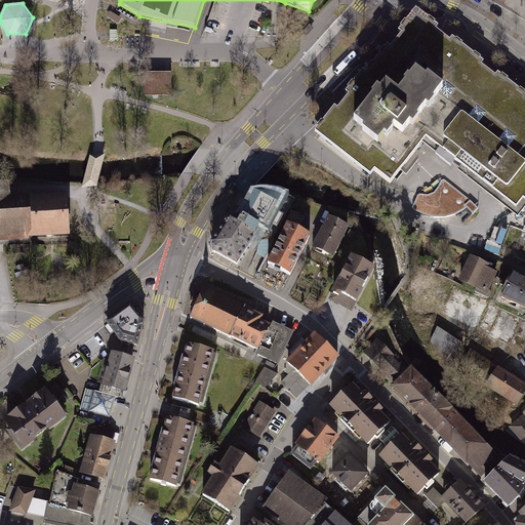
[(465,47),(415,9),(315,132),(371,173),(376,167),(390,177),(396,171),(427,132),(442,145),(457,157),(516,203),(522,195),(524,196),(524,93),(497,72),(465,47)]
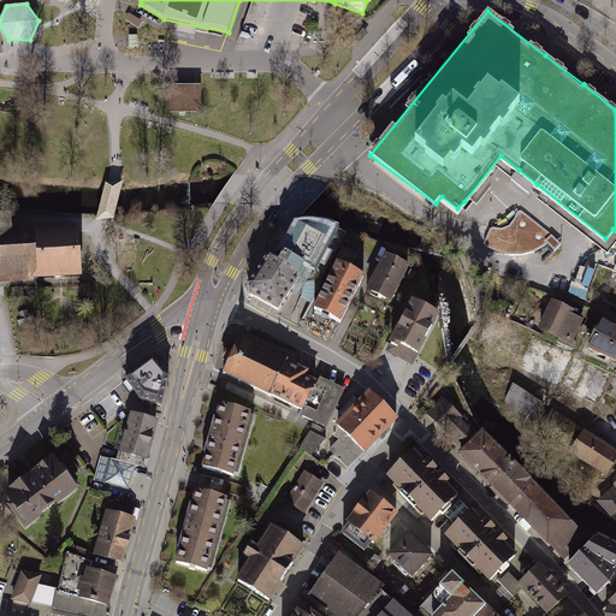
[(202,83),(171,83),(171,112),(201,112),(202,83)]
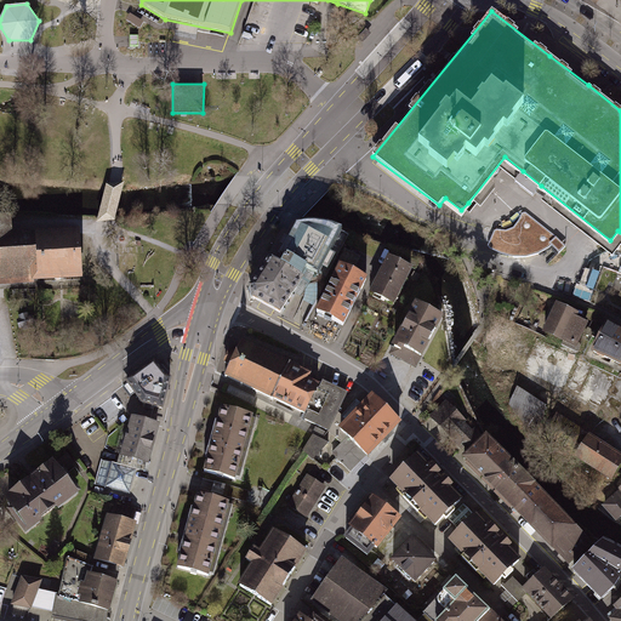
[(557,237),(527,212),(523,212),(519,220),(514,227),(506,229),(497,229),(494,231),(491,238),(488,245),(490,249),(500,252),(512,256),(525,256),(539,252),(550,246),(557,237)]
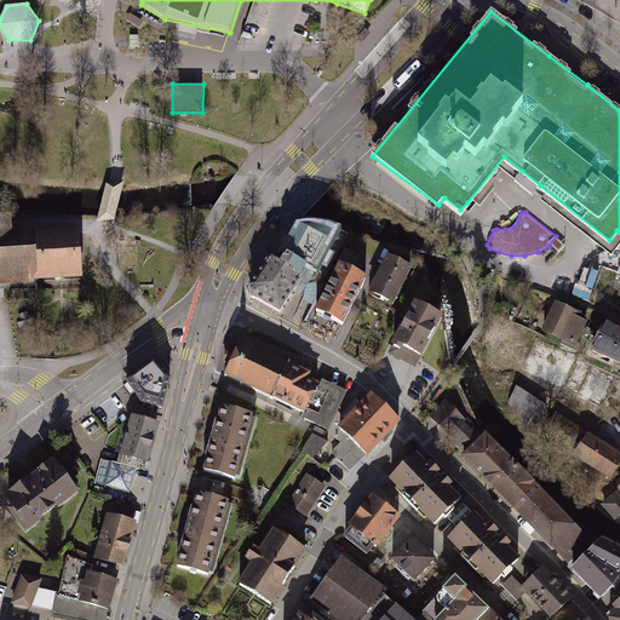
[(0,281),(81,279),(79,229),(11,233),(11,229),(10,214),(0,214),(0,281)]
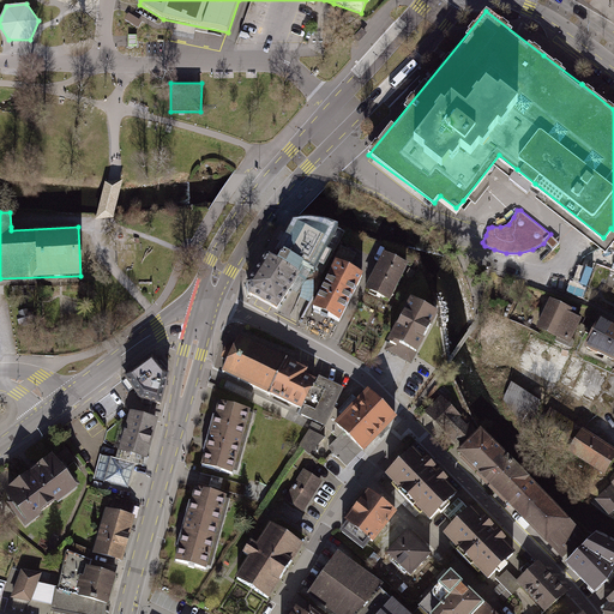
[(248,280),(251,292),(276,305),(302,265),(314,270),(337,228),(327,226),(315,224),(306,223),(295,226),(275,258),(266,253),(248,280)]
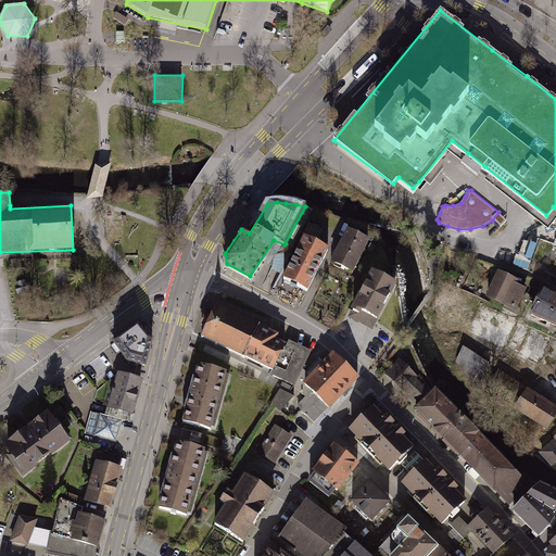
[(501,226),(506,220),(498,212),(492,217),(501,226)]
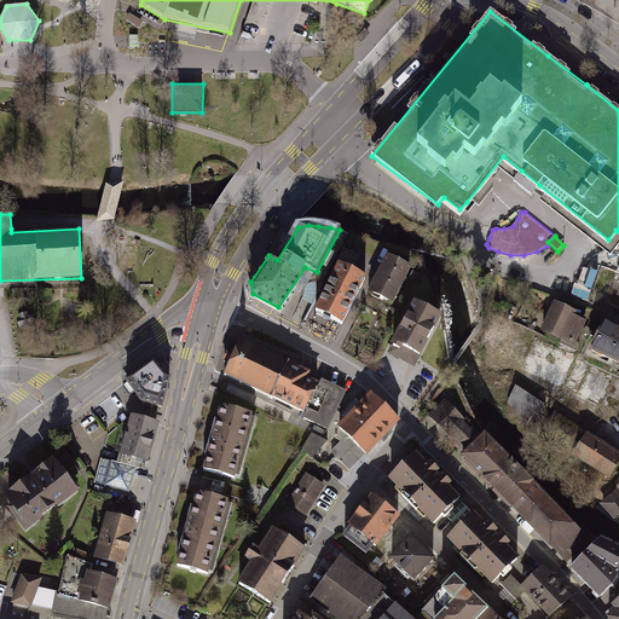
[(353,270),(360,255),(343,247),(336,261),(353,270)]
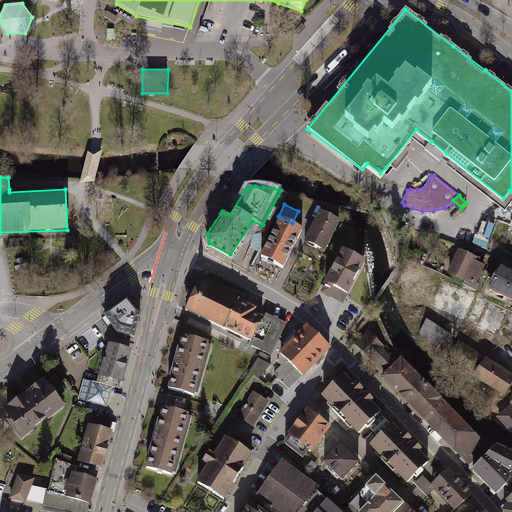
[(338,220),(319,211),(304,240),(323,250),(338,220)]
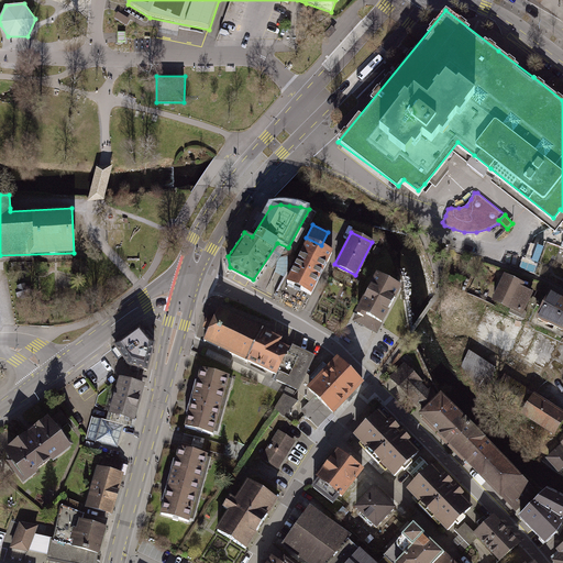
[(284,280),(311,295),(312,291),(332,251),(321,245),(306,238),(284,280)]
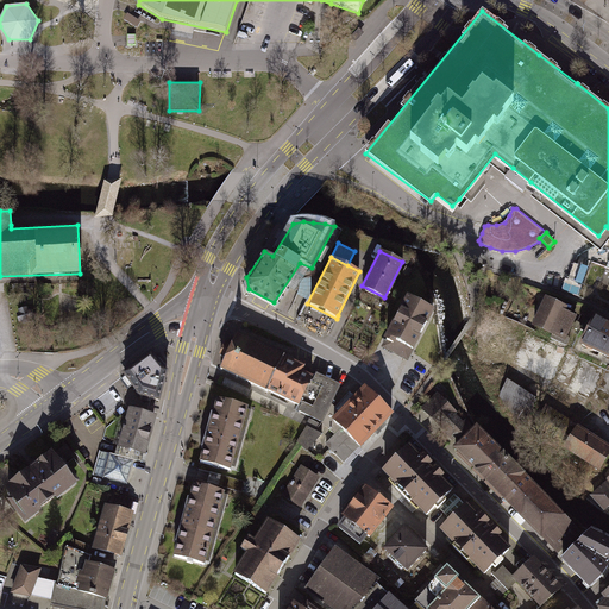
[(381,346),(408,360),(433,308),(406,294),(382,339),(384,340),(381,346)]
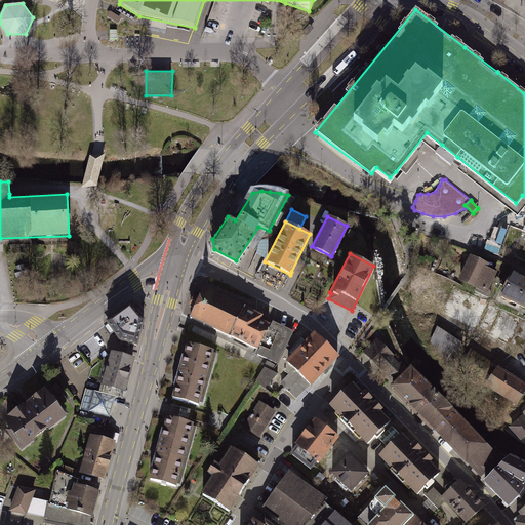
[(491,265),(471,255),(459,280),(478,288),(476,291),(485,295),(497,272),(489,268),(491,265)]
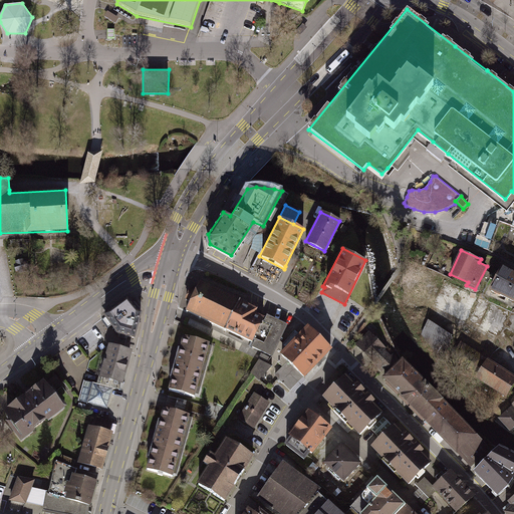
[(17,264),(14,265),(17,272),(19,271),(20,273),(27,271),(27,268),(29,268),(27,261),(25,262),(24,259),(16,261),(17,264)]
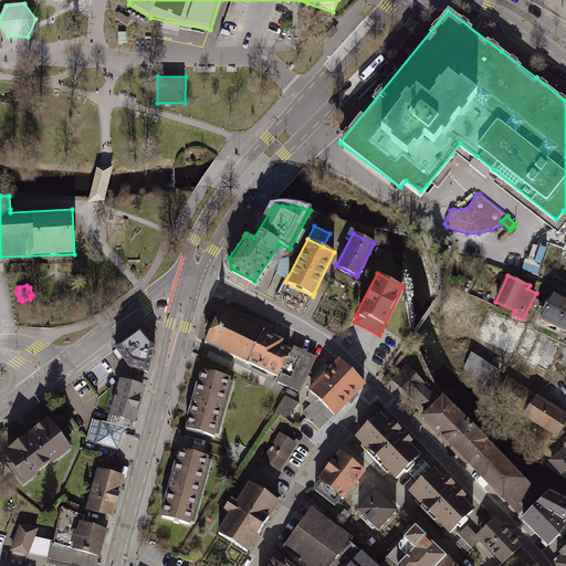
[(565,301),(552,294),(540,318),(565,331),(565,301)]
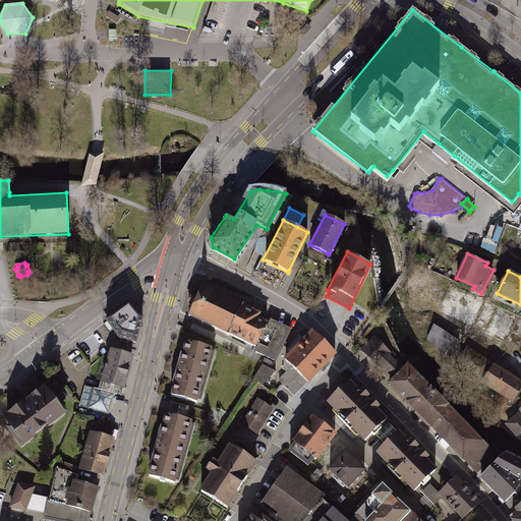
[(293,334),(201,288),(188,315),(280,361),(293,334)]
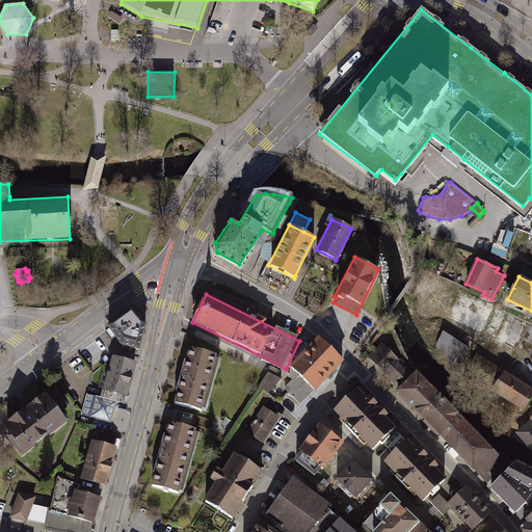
[(145,323),(134,310),(111,327),(122,342),(138,347),(145,323)]
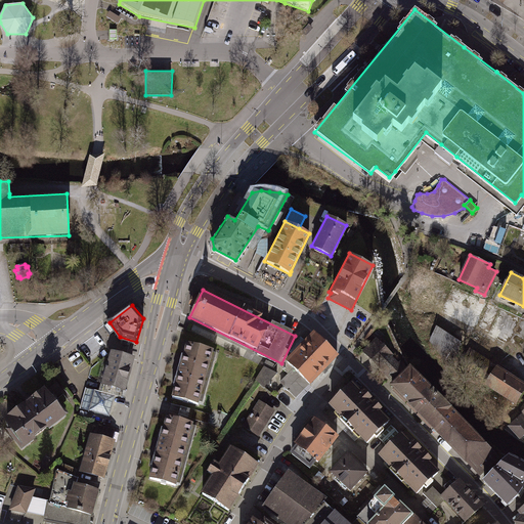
[(438,323),(429,342),(455,356),(465,339),(438,323)]
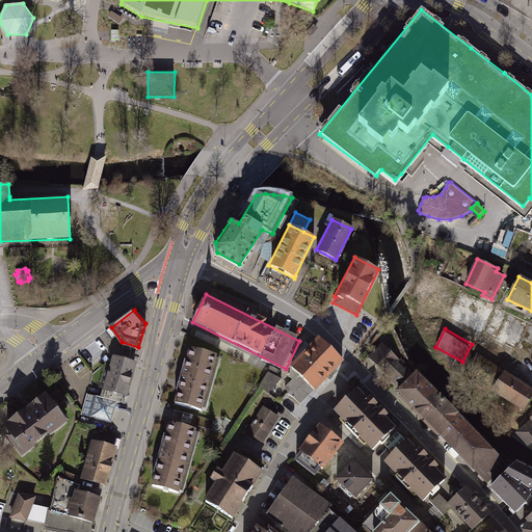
[(318,341),(290,367),(285,373),(293,380),(285,389),(300,404),(314,391),(315,391),(342,364),(318,341)]
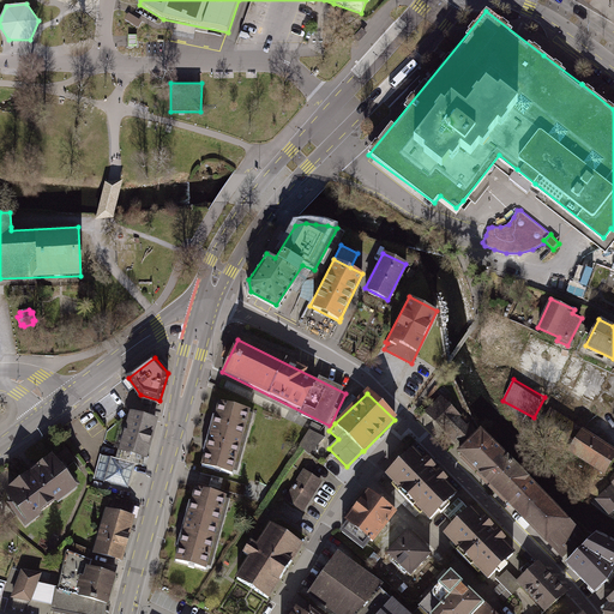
[(479,433),(441,396),(426,411),(463,449),(479,433)]
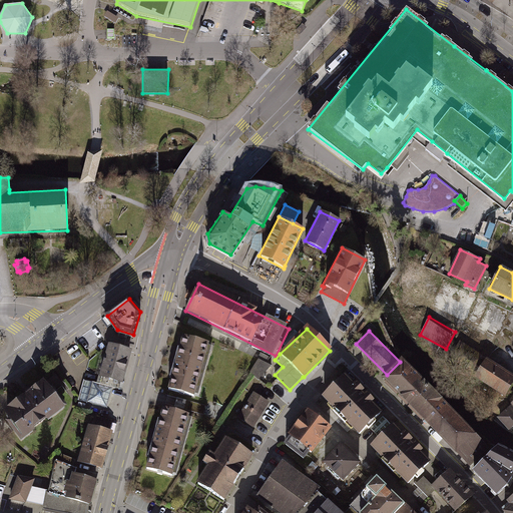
[(133,349),(104,340),(90,383),(109,389),(110,385),(121,388),(133,349)]
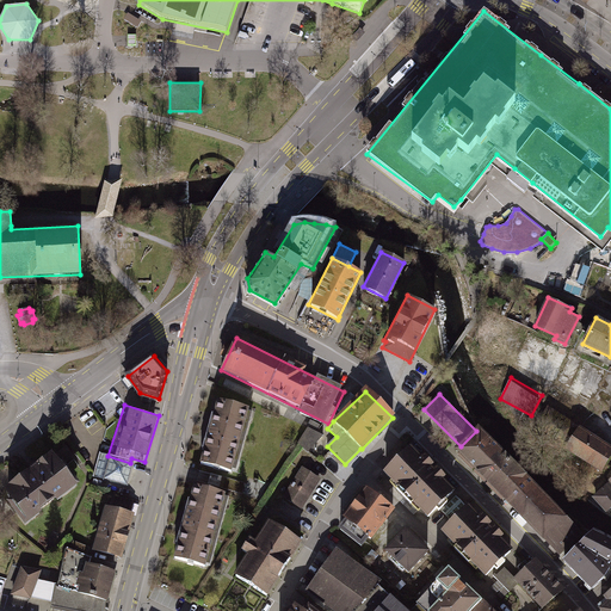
[(255,426),(220,418),(203,480),(239,489),(255,426)]
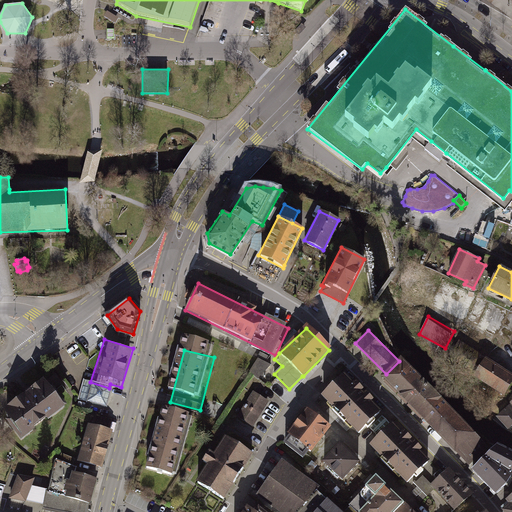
[(263,376),(270,361),(260,356),(252,371),(263,376)]
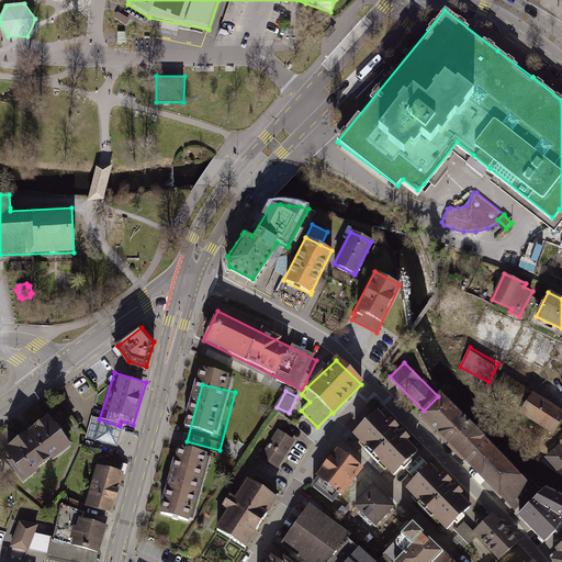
[(523,412),(553,433),(561,419),(561,409),(536,392),(523,412)]
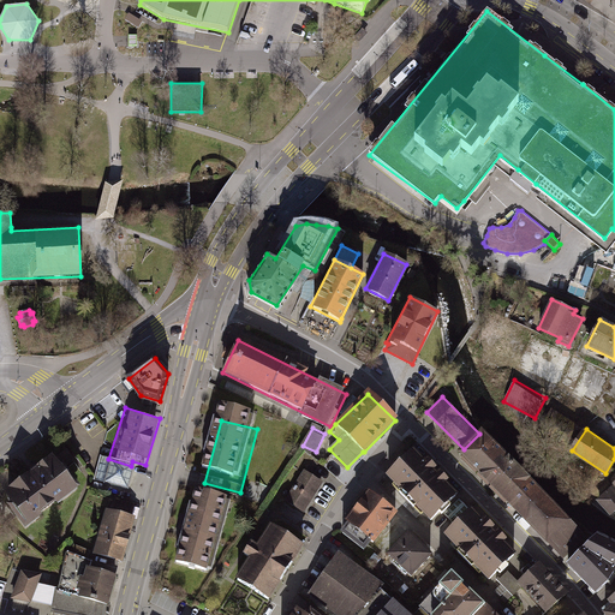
[(568,561),(590,539),(484,430),(479,434),(464,449),(460,452),(568,561)]
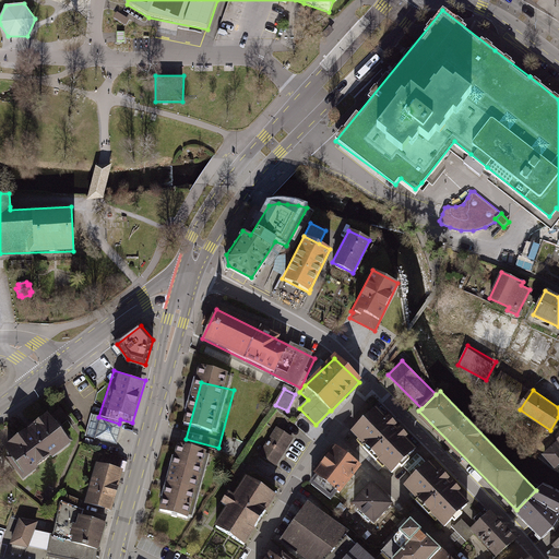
[(415,450),(376,408),(353,430),(392,472),(415,450)]
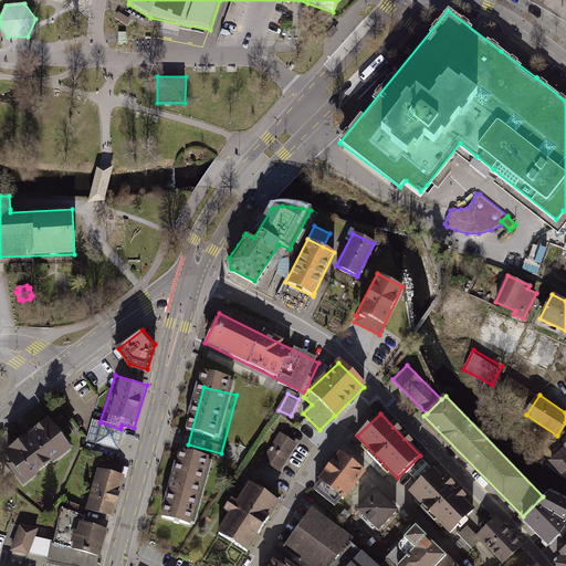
[(70,448),(46,415),(0,448),(0,453),(21,483),(70,448)]
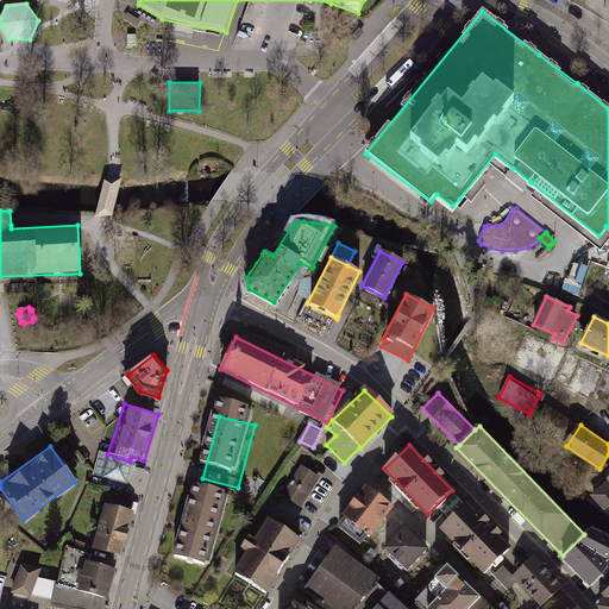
[(107,454),(95,451),(88,478),(121,488),(130,462),(107,454)]
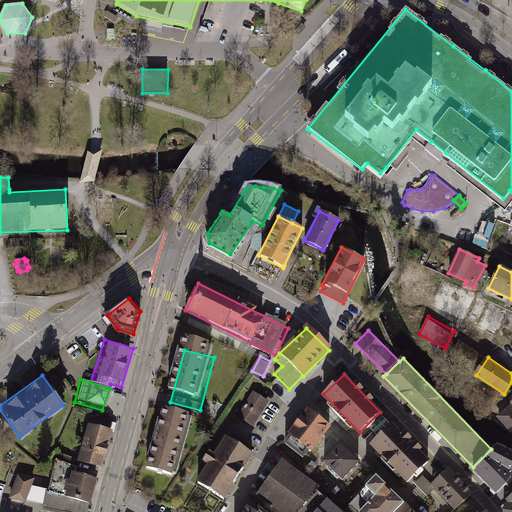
[(268,404),(253,393),(237,416),(253,426),(268,404)]
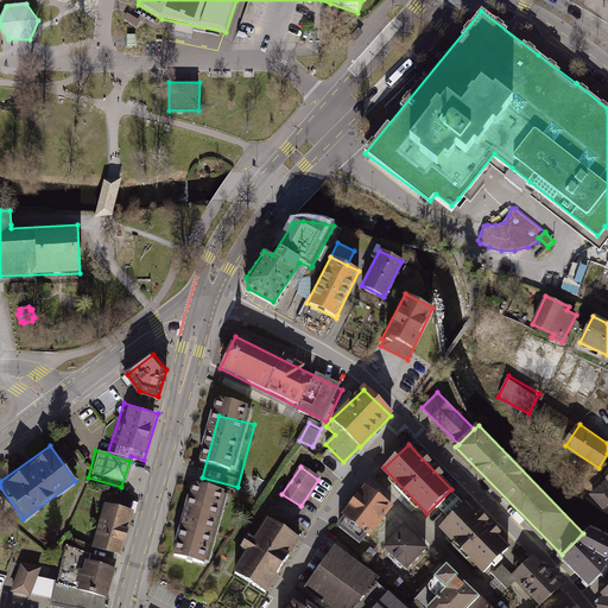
[(607,476),(590,495),(603,508),(607,504),(607,476)]
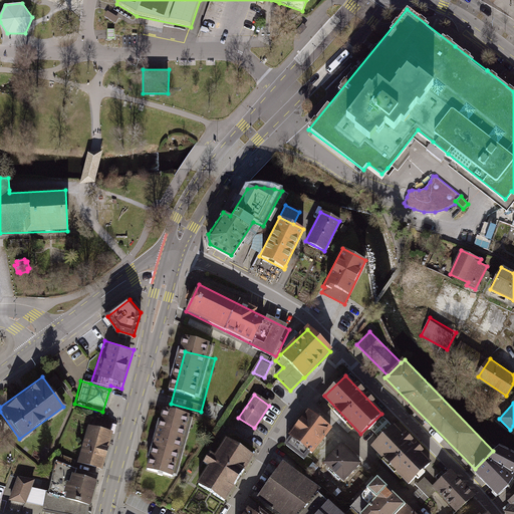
[(332,442),(309,423),(291,444),(314,463),(332,442)]
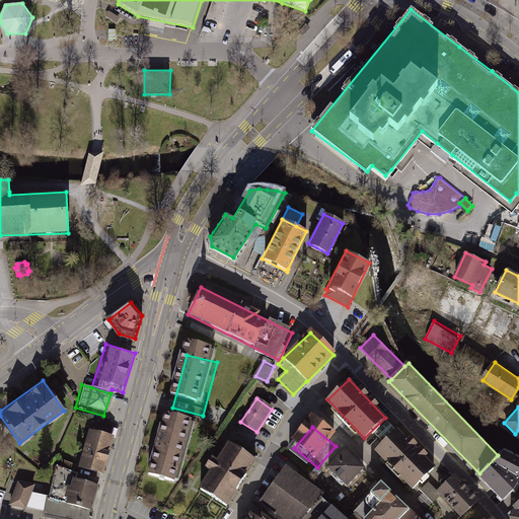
[(194,435),(166,428),(151,485),(179,492),(194,435)]
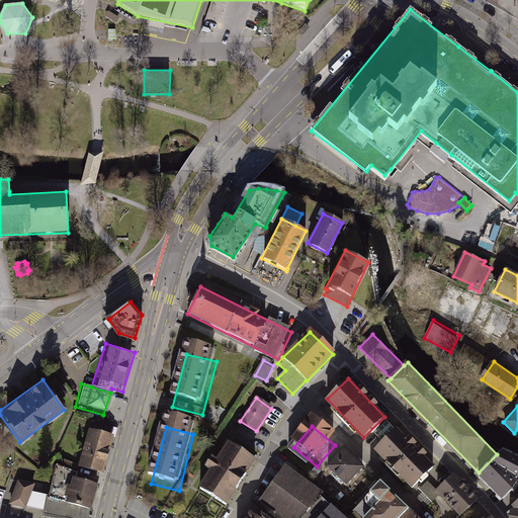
[(107,434),(84,429),(76,467),(99,473),(107,434)]
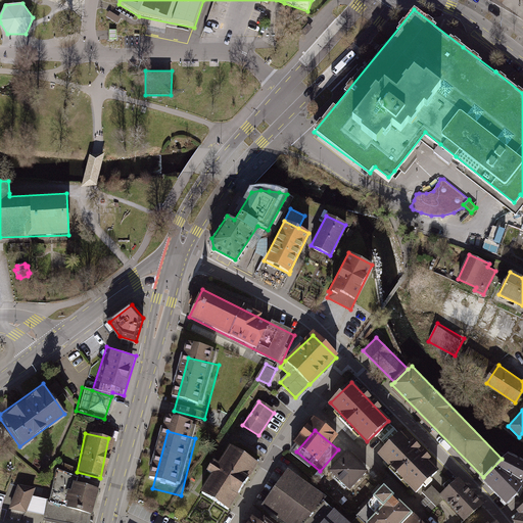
[(438,470),(400,433),(379,455),(417,491),(438,470)]
